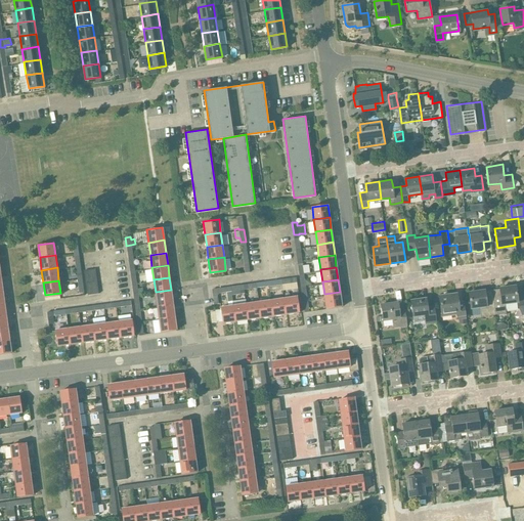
[(136,283),(131,283),(133,296),(138,295),(138,293),(143,292),(142,286),(137,286),(136,283)]
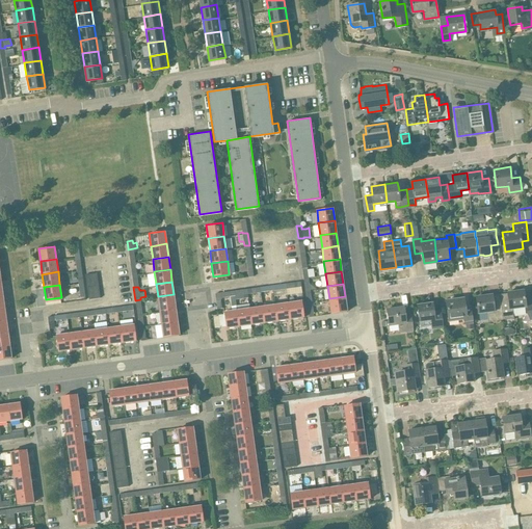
[(234,288),(215,291),(217,307),(222,306),(220,295),(230,294),(235,293),(234,288)]
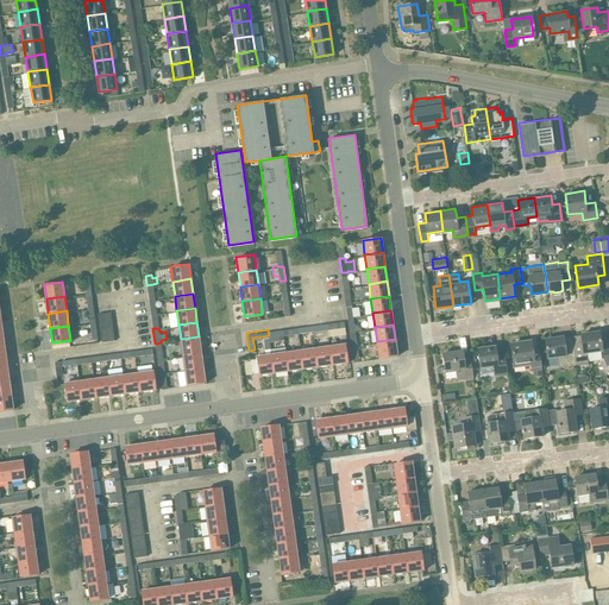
[(583,342),(573,344),(576,363),(589,361),(588,351),(601,350),(602,348),(602,353),(608,352),(608,347),(608,339),(601,340),(600,331),(582,333),(581,333),(583,342)]
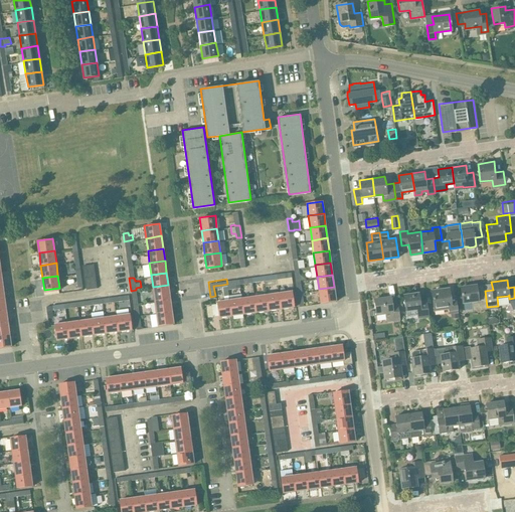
[(476,284),(461,286),(462,294),(464,302),(472,301),(473,310),(477,309),(487,307),(485,291),(478,292),(476,284)]
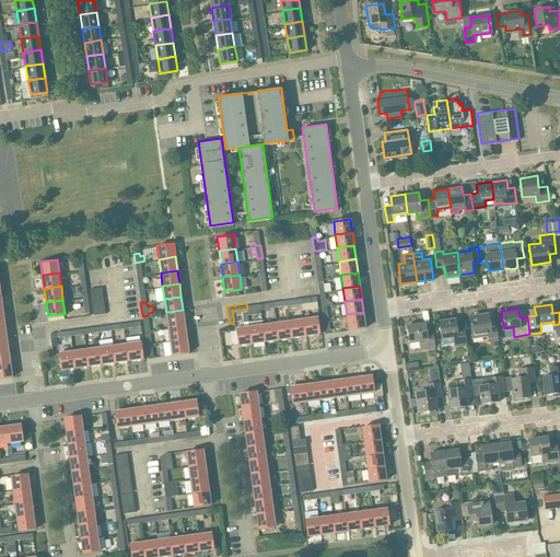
[(166,312),(168,326),(185,324),(183,310),(166,312)]
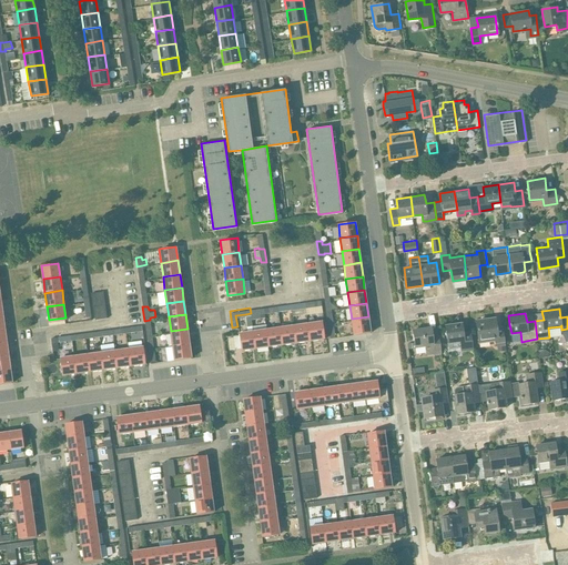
[(371,331),(368,316),(352,319),(353,333),(371,331)]
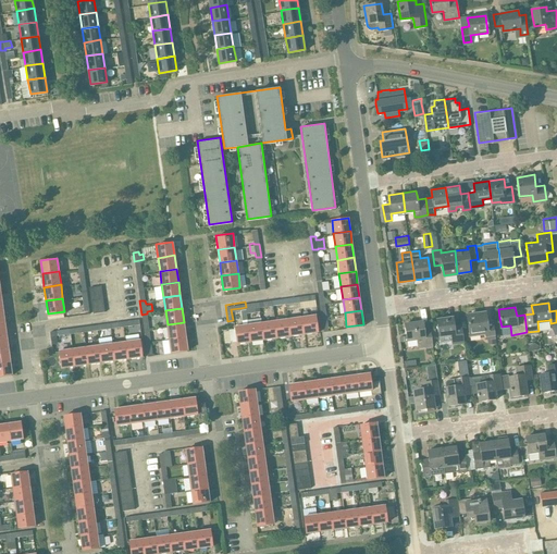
[(495,328),(493,319),(486,320),(485,311),(467,314),(470,334),(485,332),(485,337),(487,337),(489,343),(496,342),(496,336),(495,328)]
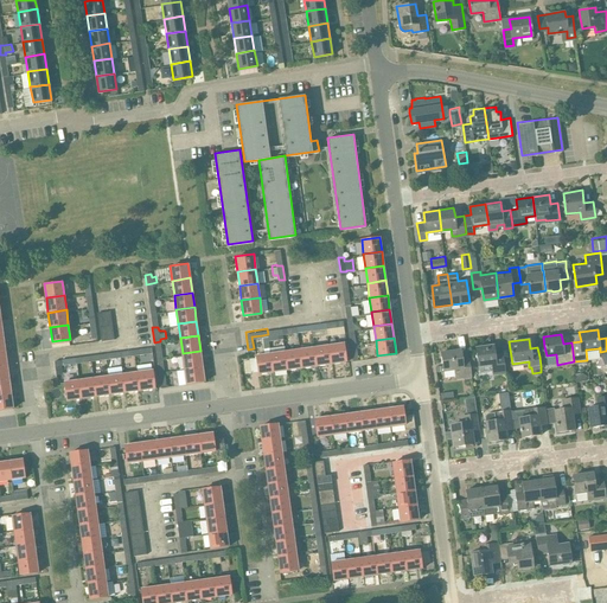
[(328,344),(332,361),(346,360),(344,341),(328,344)]
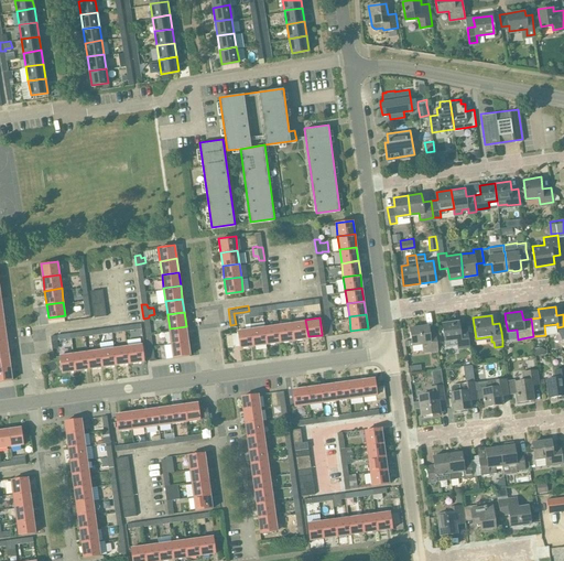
[(308,336),(305,320),(292,322),(294,338),(308,336)]
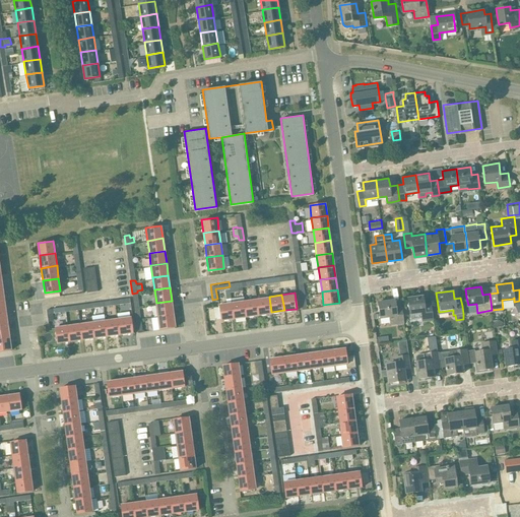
[(424,295),(407,297),(410,313),(411,313),(411,317),(421,316),(423,320),(434,318),(432,303),(425,304),(424,295)]
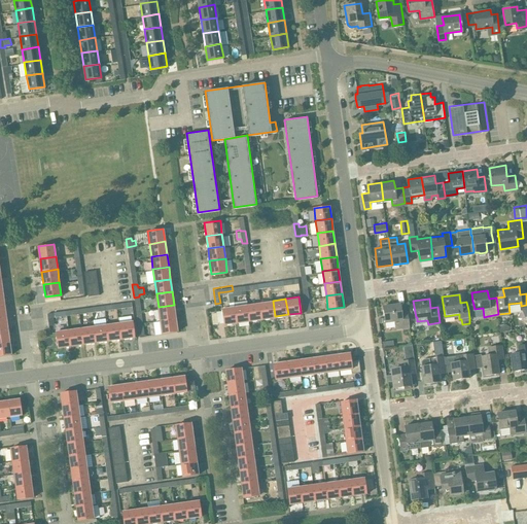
[(235,306),(235,301),(230,302),(230,307),(222,308),(224,323),(237,321),(235,306)]
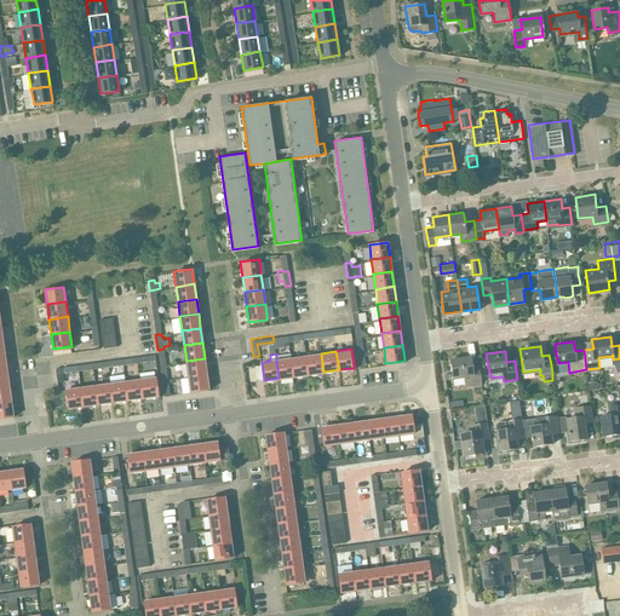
[(323,372),(321,353),(306,355),(309,374),(323,372)]
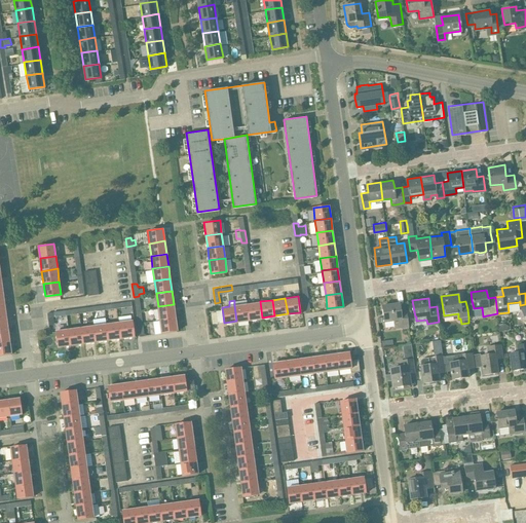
[(262,318),(260,301),(248,303),(250,320),(262,318)]
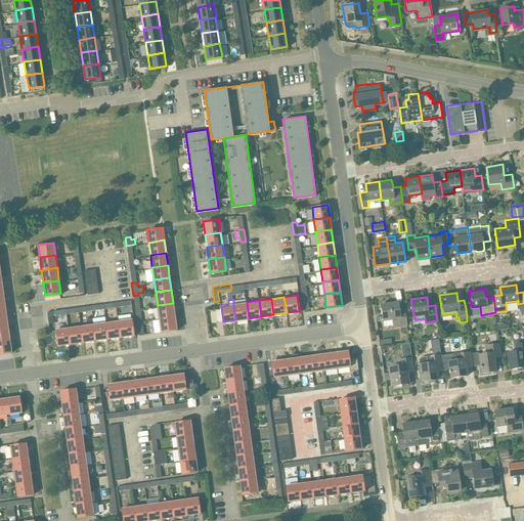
[(399,309),(398,301),(381,304),(383,319),(393,318),(394,326),(407,323),(405,308),(399,309)]
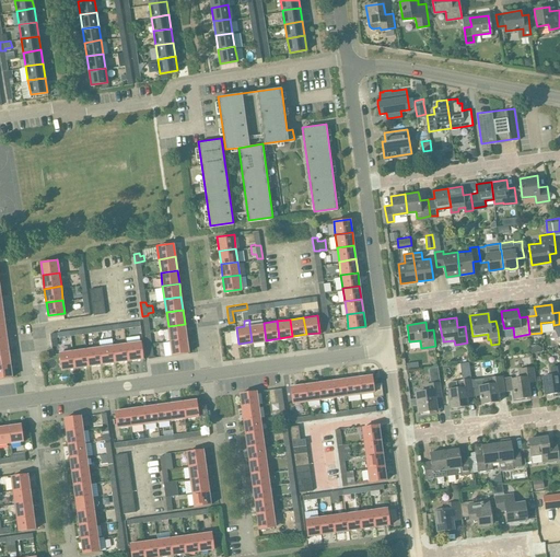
[(266,340),(264,323),(249,325),(252,341),(266,340)]
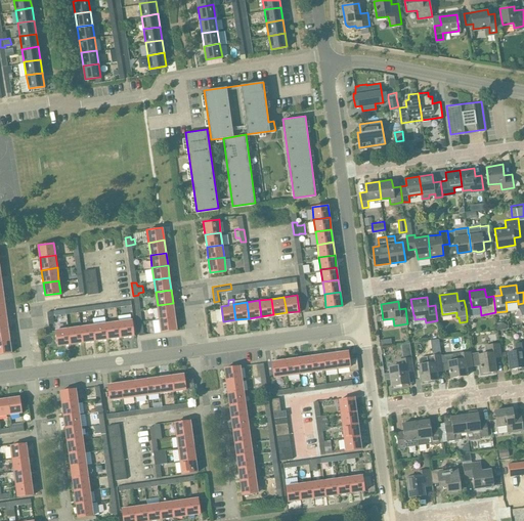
[(158,305),(159,317),(175,315),(173,303),(158,305)]
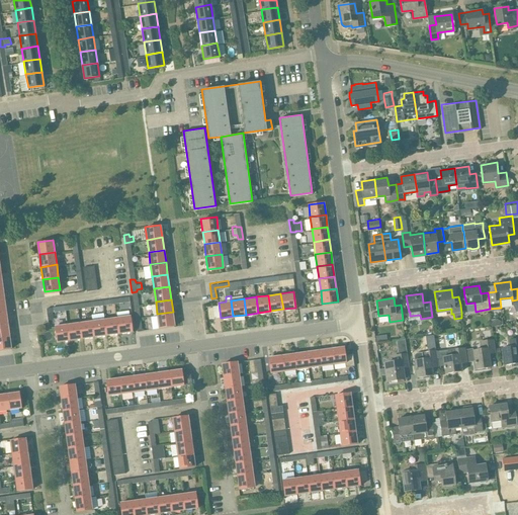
[(174,324),(173,312),(157,314),(159,326),(174,324)]
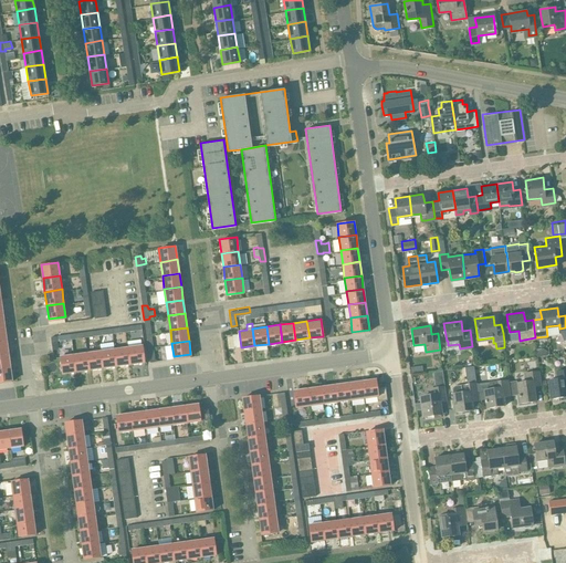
[(143,344),(128,345),(130,363),(145,361),(143,344)]
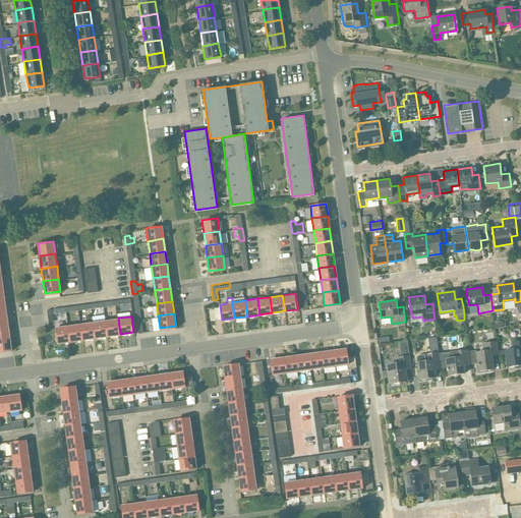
[(106,320),(108,335),(120,334),(118,318),(106,320)]
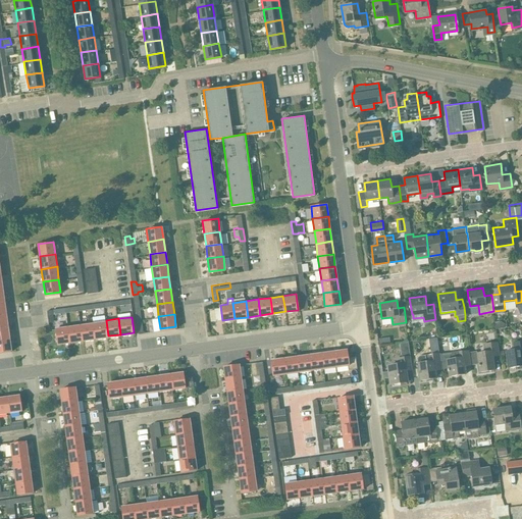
[(96,338),(108,335),(106,320),(93,322),(96,338)]
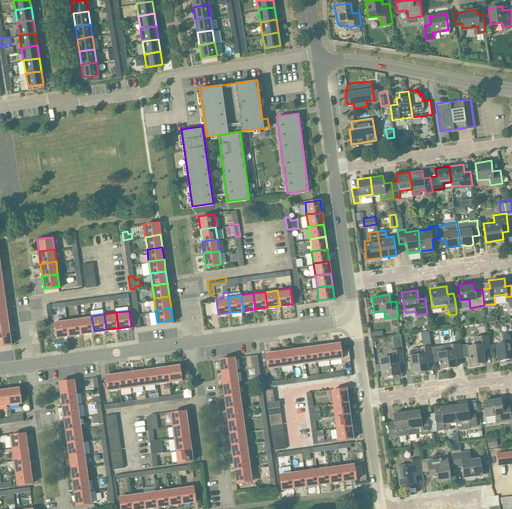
[(81,333),(94,331),(91,316),(79,318),(81,333)]
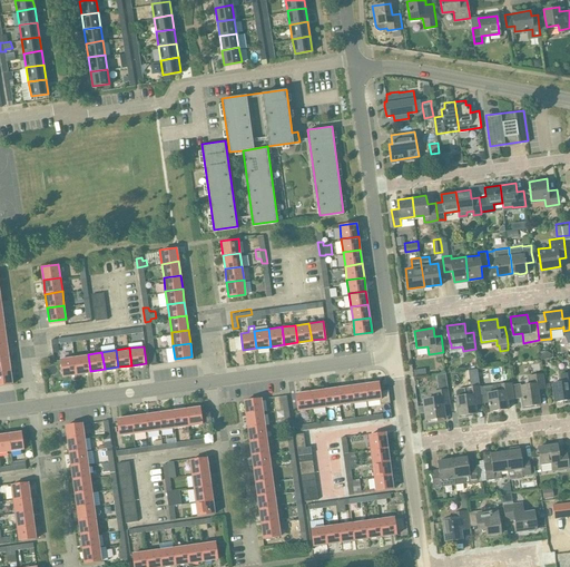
[(0,354),(0,369),(10,368),(8,354),(0,354)]
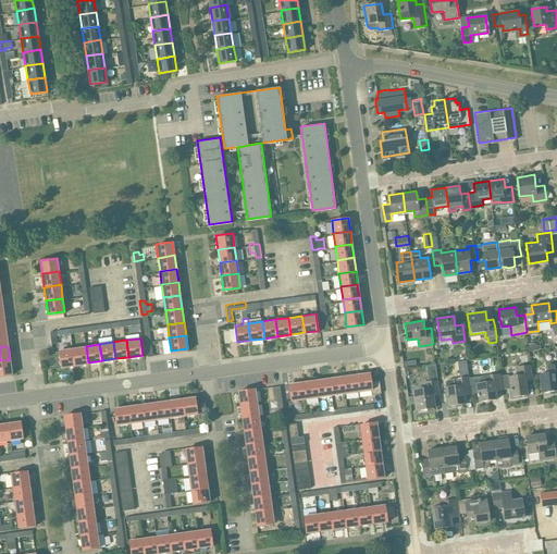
[(75,365),(88,362),(86,346),(73,347),(75,365)]
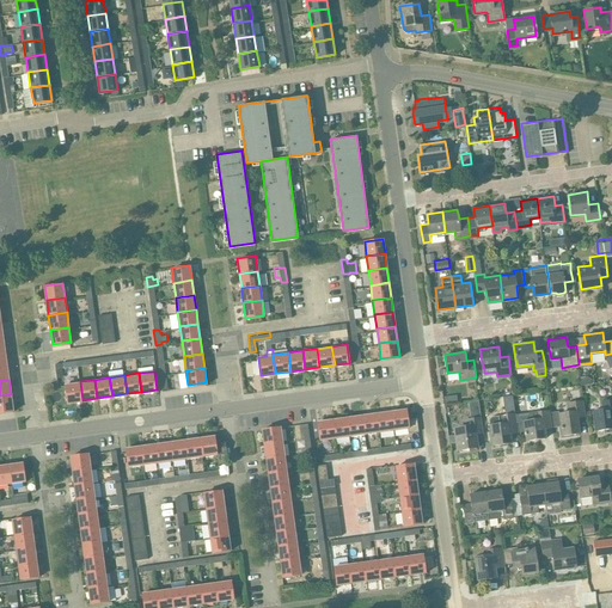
[(83,400),(80,381),(65,384),(67,401),(83,400)]
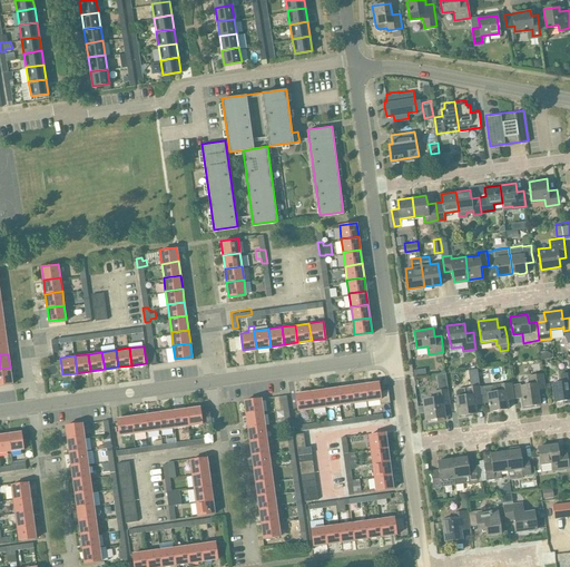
[(0,383),(12,382),(10,368),(0,369),(0,383)]
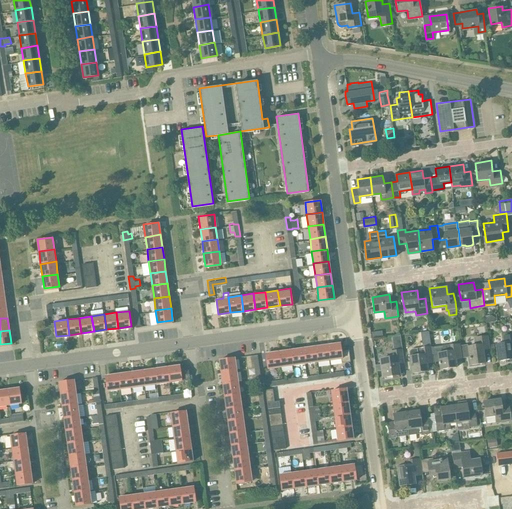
[(503,342),(496,343),(498,359),(511,357),(511,332),(505,334),(502,334),(503,342)]
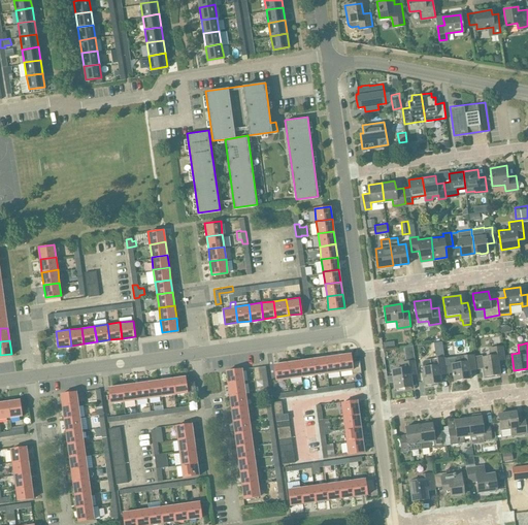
[(483,357),(475,358),(477,367),(484,366),(486,374),(500,372),(498,359),(505,358),(503,345),(489,347),(490,355),(483,356),(483,357)]
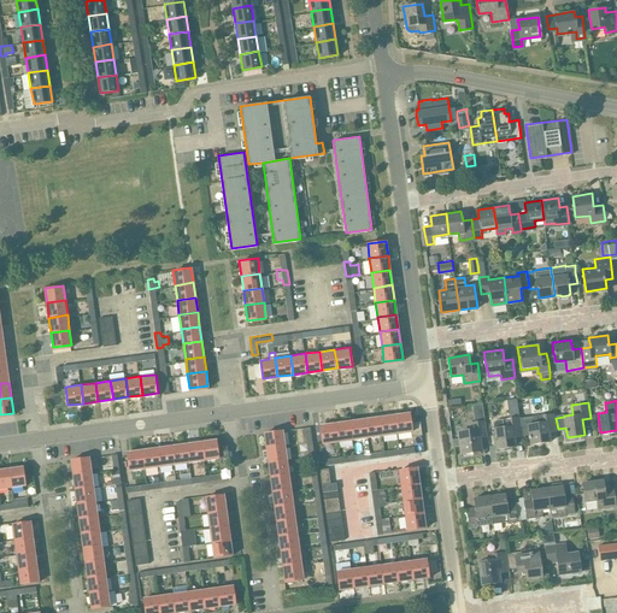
[(409,412),(394,413),(397,432),(411,430),(412,435),(422,432),(419,419),(410,419),(409,412)]
